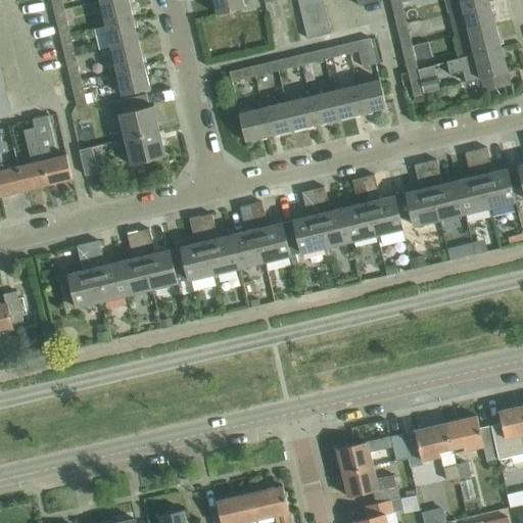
[(52,0),(55,12),(65,10),(62,0),(52,0)]
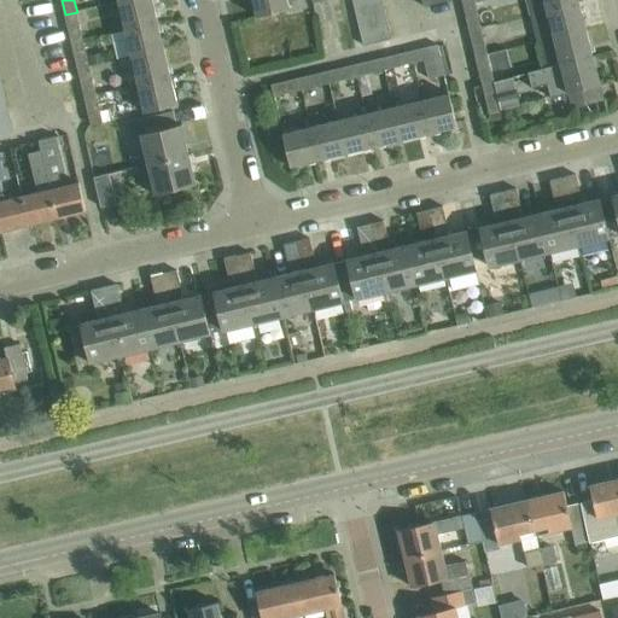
[(129,0),(117,3),(124,30),(158,22),(152,0),(129,0)]
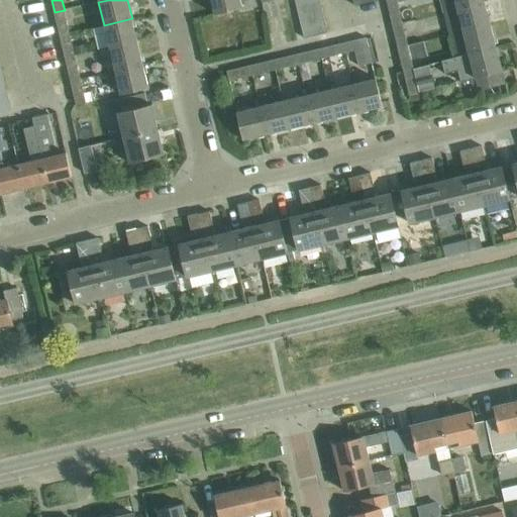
[(238,0),(210,0),(214,15),(241,8),(238,0)]
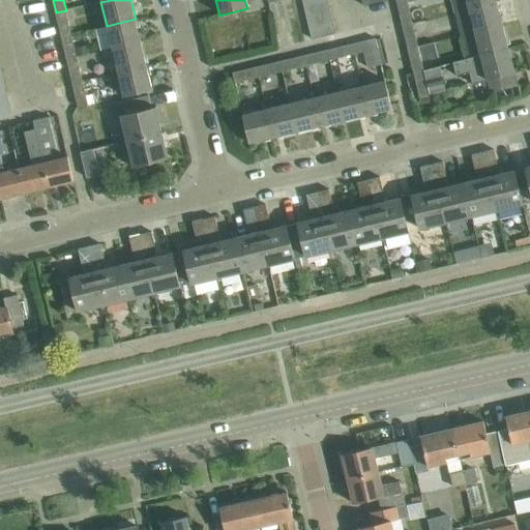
[(319,0),(302,4),(305,16),(330,10),(327,0),(319,0)]
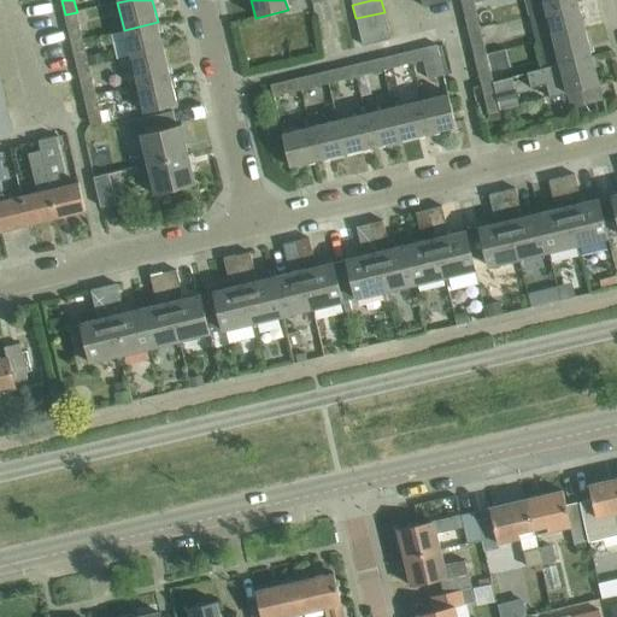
[(474,0),(462,4),(469,31),(481,28),(476,9),(486,6),(485,0),(474,0)]
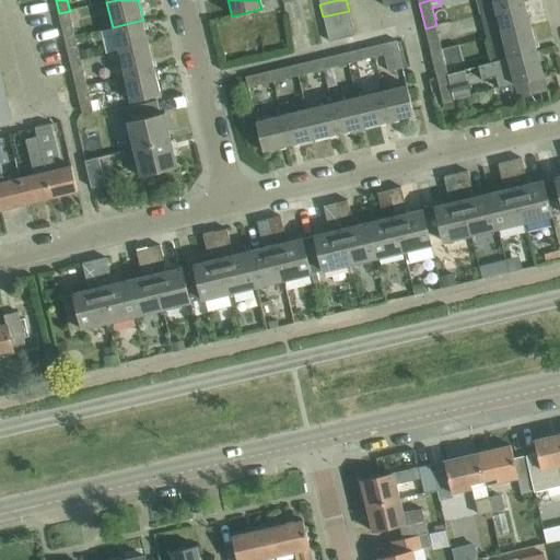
[(491,0),(494,11),(524,3),(523,0),(491,0)]
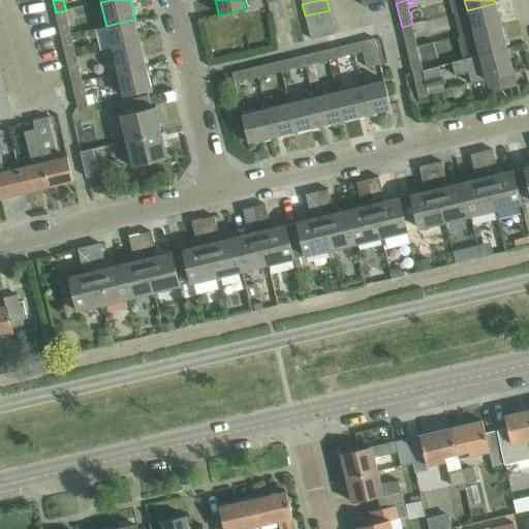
[(467,10),(472,34),(501,27),(495,3),(467,10)]
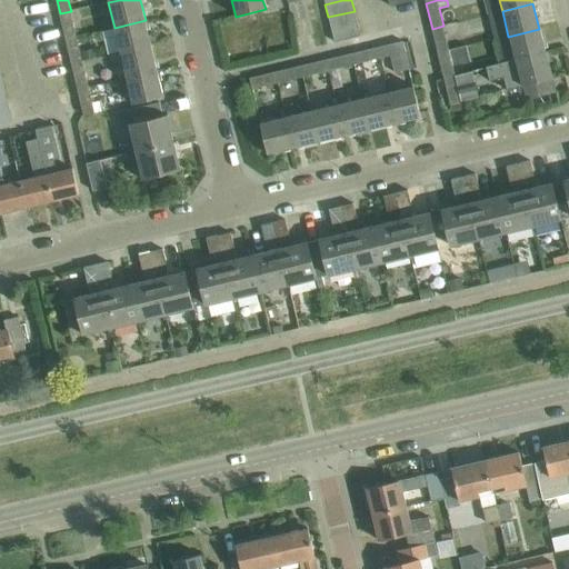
[(60,13),(66,39),(78,37),(71,11),(60,13)]
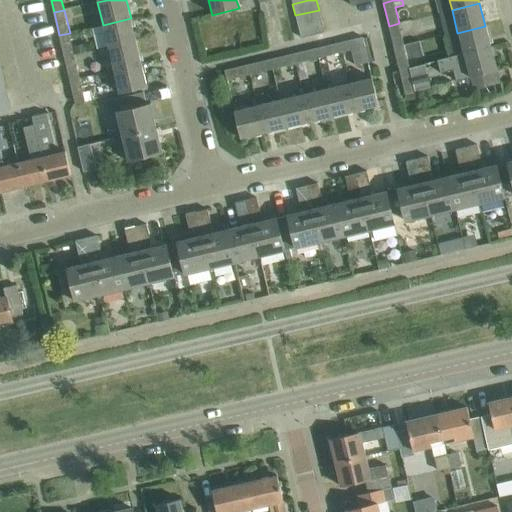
[(295,15),(298,27),(321,22),(319,10),(295,15)]
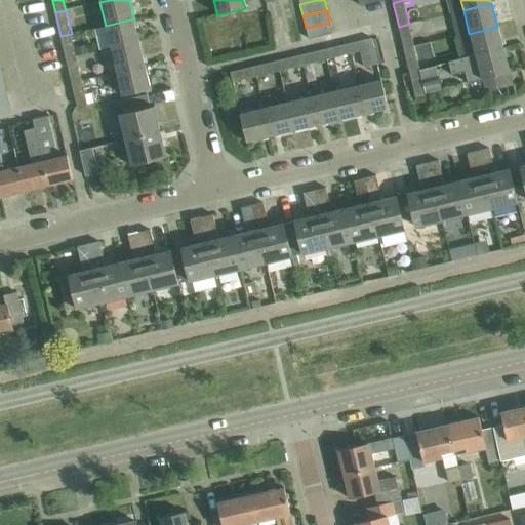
[(106,26),(111,49),(139,42),(134,18),(106,26)]
